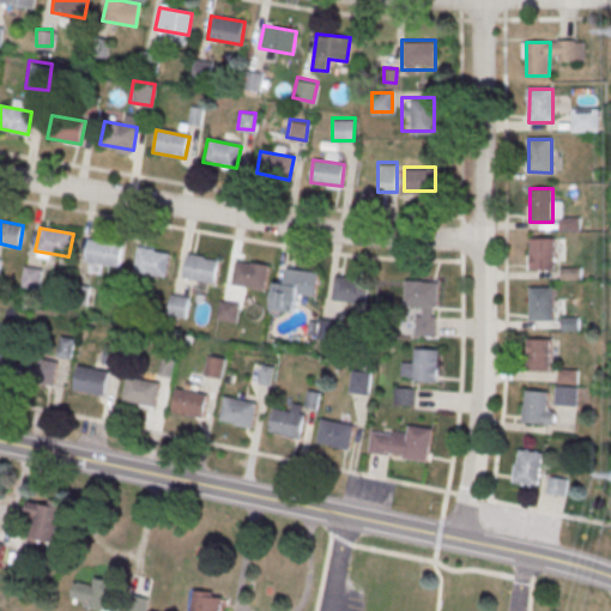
[(531,236),(554,236),(554,270),(531,270),(531,236)]
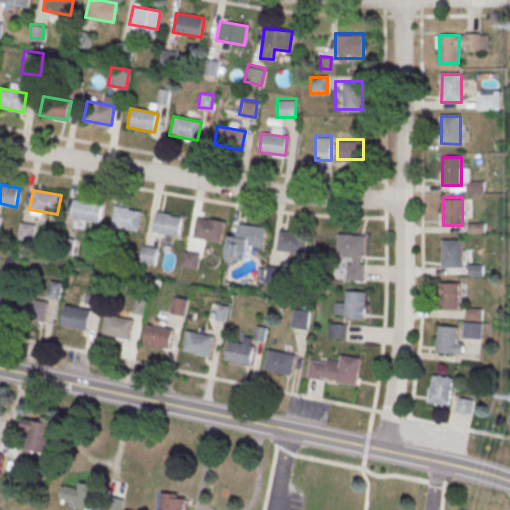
[(74,199),(102,204),(99,223),(71,218),(74,199)]
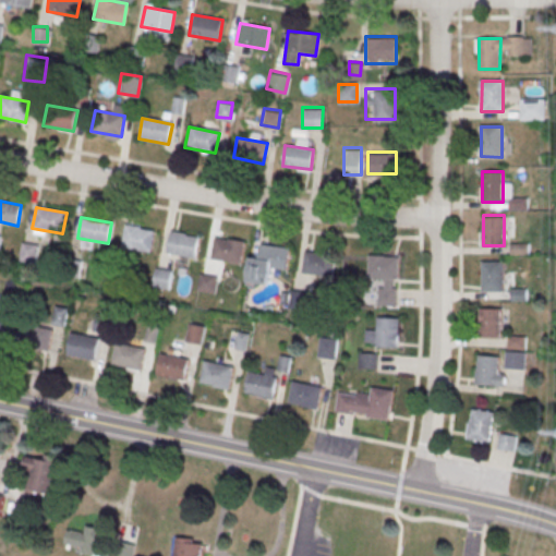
[(124,226),(155,231),(150,252),(120,246),(124,226)]
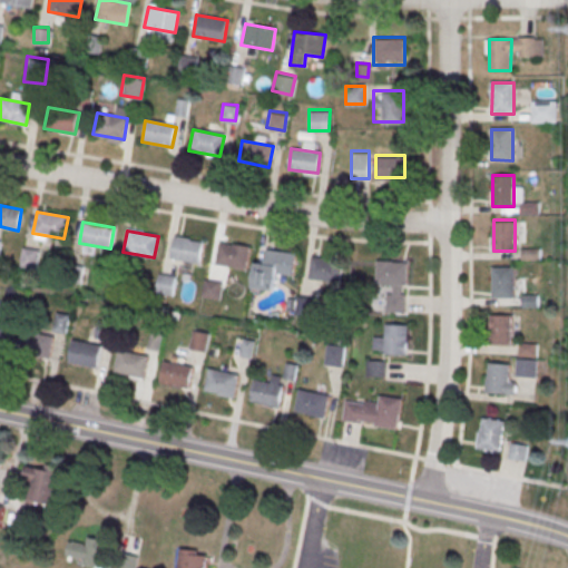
[(173,236),(203,243),(199,263),(168,257),(173,236)]
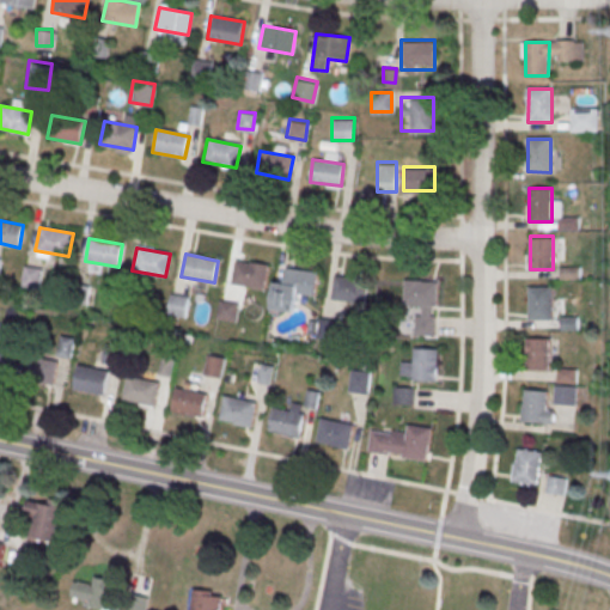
[(235,260),(268,266),(264,288),(231,281),(235,260)]
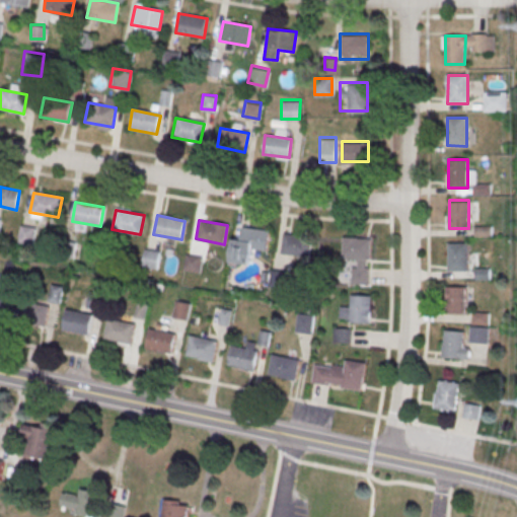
[(30,241),(30,225),(18,225),(18,241),(30,241)]
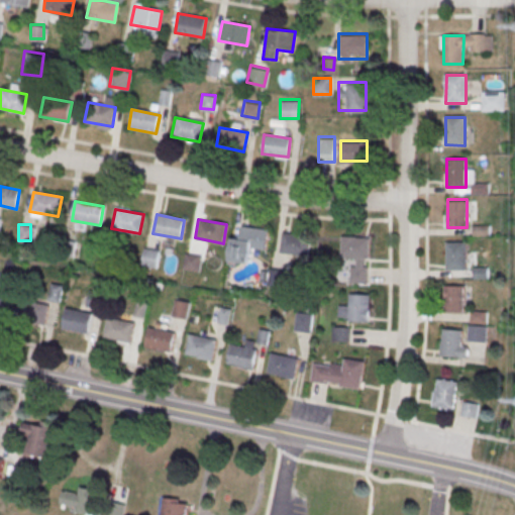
[(240,226),(268,230),(265,249),(237,244),(240,226)]
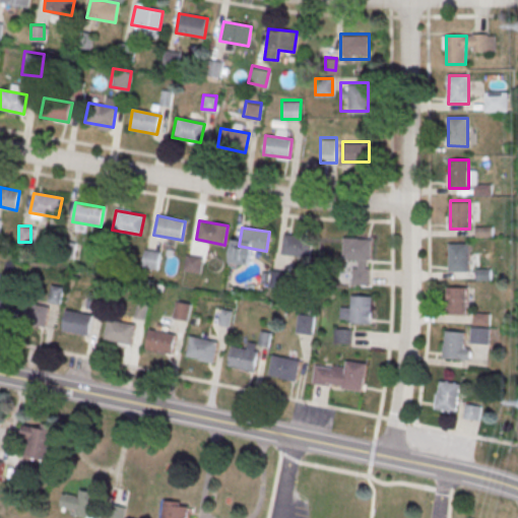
[(312,237),(284,231),(279,251),(307,258),(312,237)]
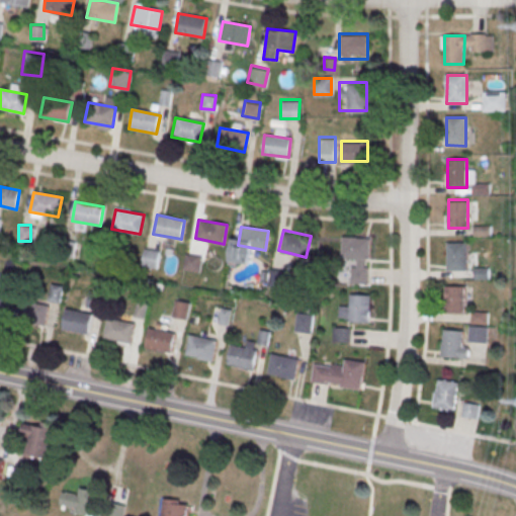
[(369,281),(370,236),(341,235),(341,256),(351,256),(350,281),(369,281)]
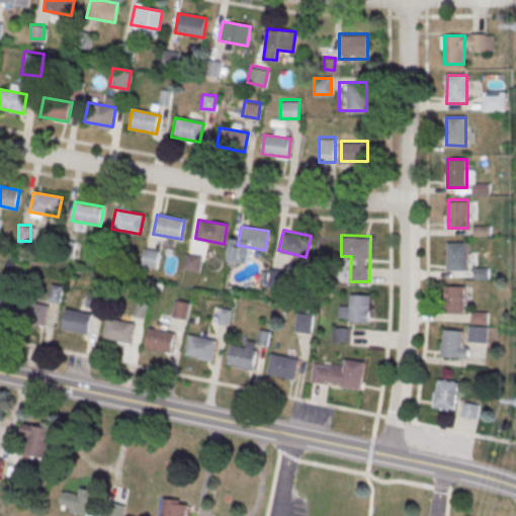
[(447,243),(466,243),(466,271),(447,271),(447,243)]
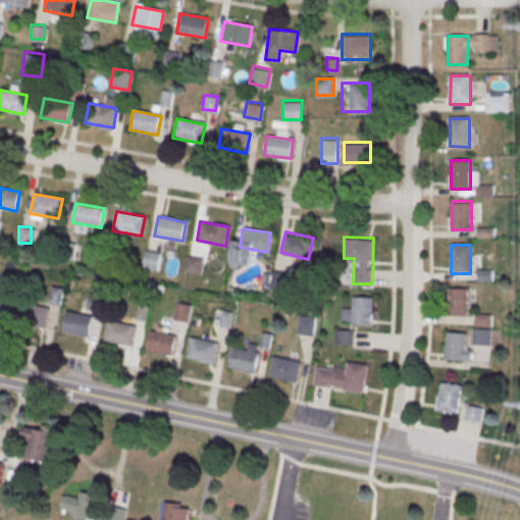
[(159,250),(144,248),(142,266),(157,268),(159,250)]
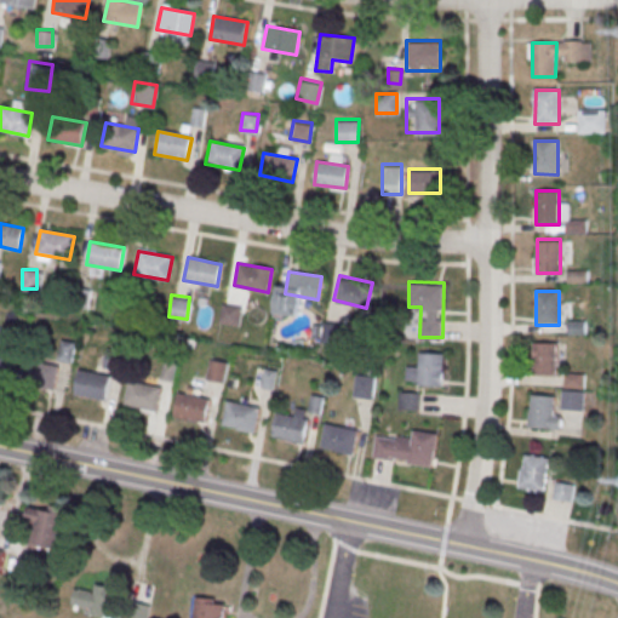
[(218,321),(236,322),(239,304),(221,302),(218,321)]
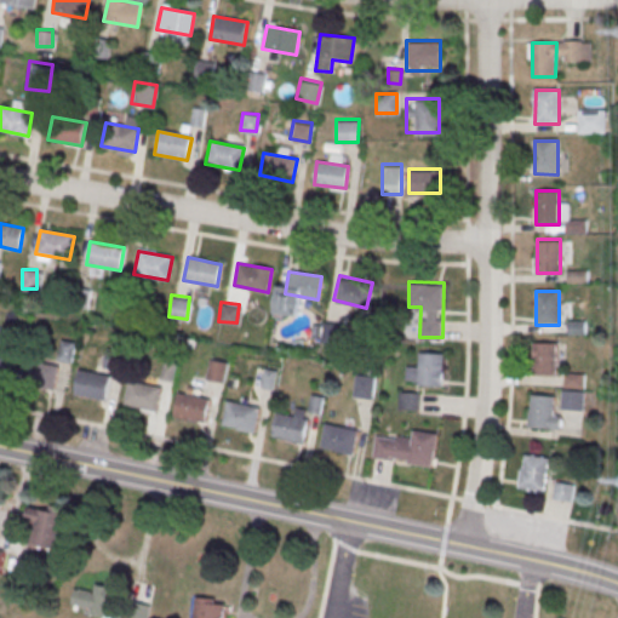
[(337,343),(341,322),(322,319),(319,339),(337,343)]
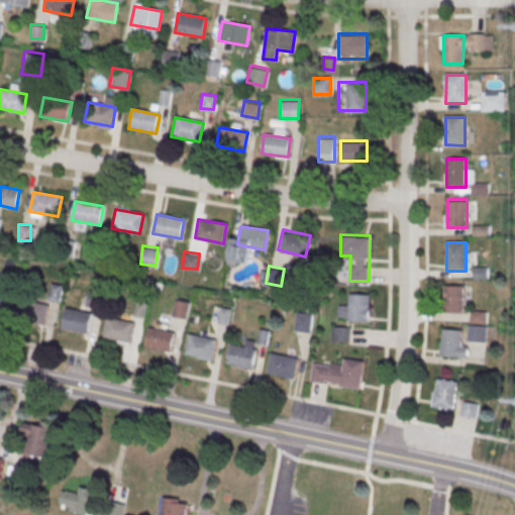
[(61,290),(53,286),(47,295),(56,300),(61,290)]
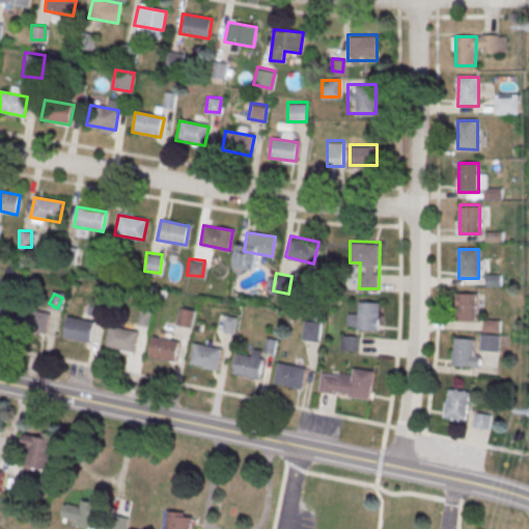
[(457,294),(477,294),(477,323),(457,323),(457,294)]
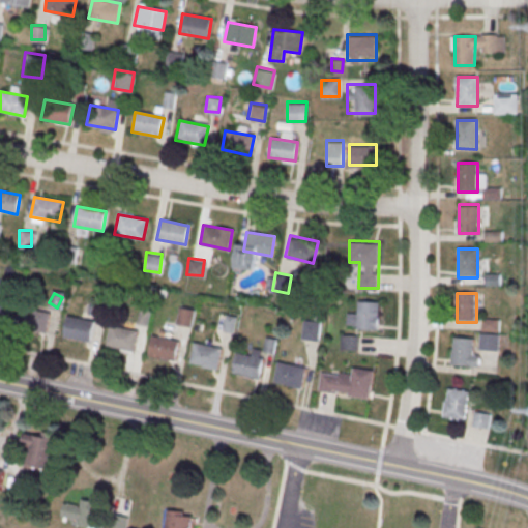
[(346,327),(380,327),(380,299),(357,299),(357,310),(346,310),(346,327)]
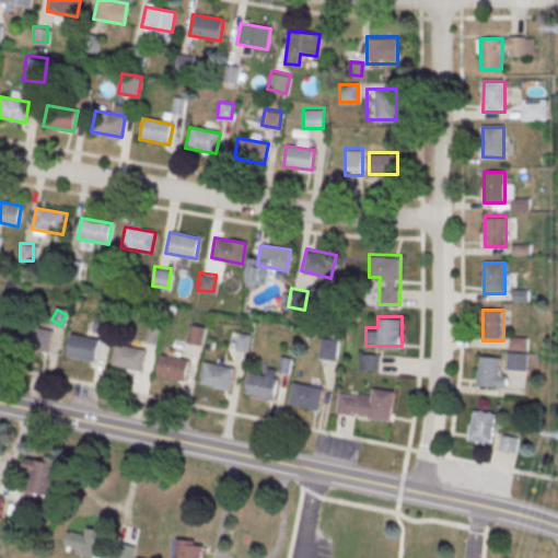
[(24,325),(51,330),(47,352),(20,347),(24,325)]
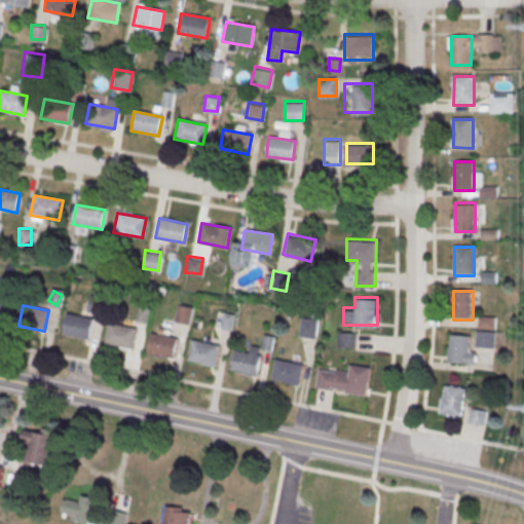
[(67,313),(92,319),(88,339),(63,334),(67,313)]
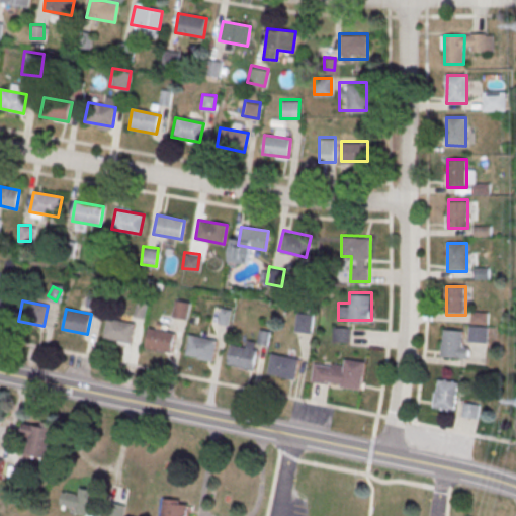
[(312,312),(294,311),(293,330),(311,331),(312,312)]
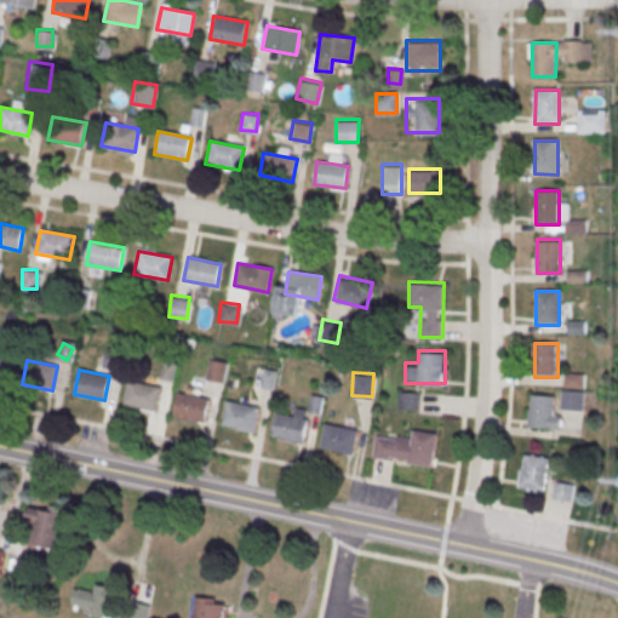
[(130,382),(161,388),(156,412),(125,406),(130,382)]
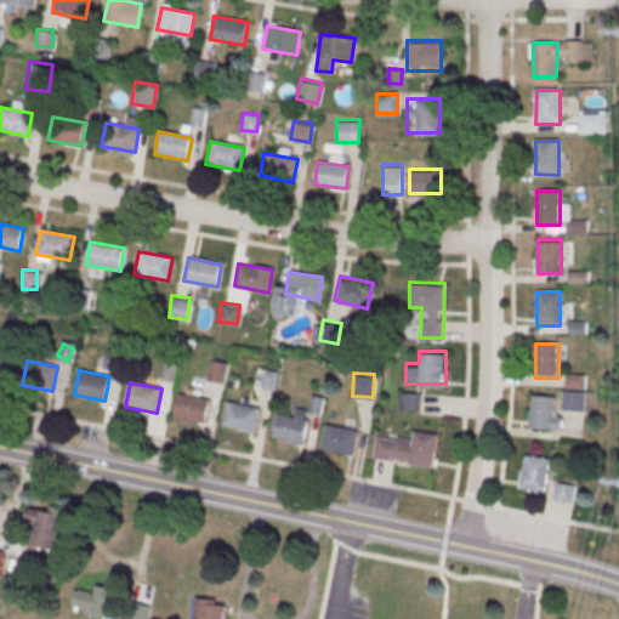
[(584,408),(584,388),(562,388),(562,408),(584,408)]
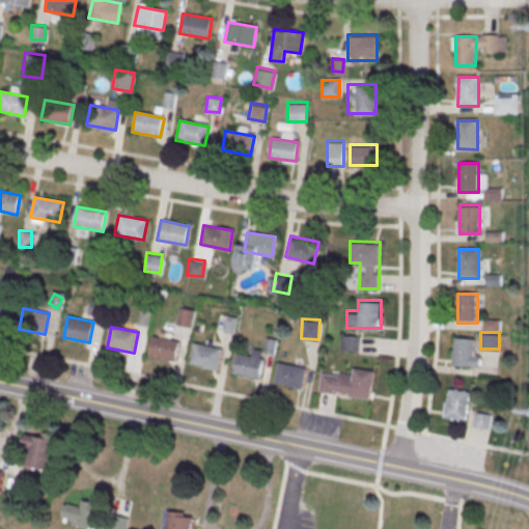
[(154,336),(179,341),(175,363),(149,357),(154,336)]
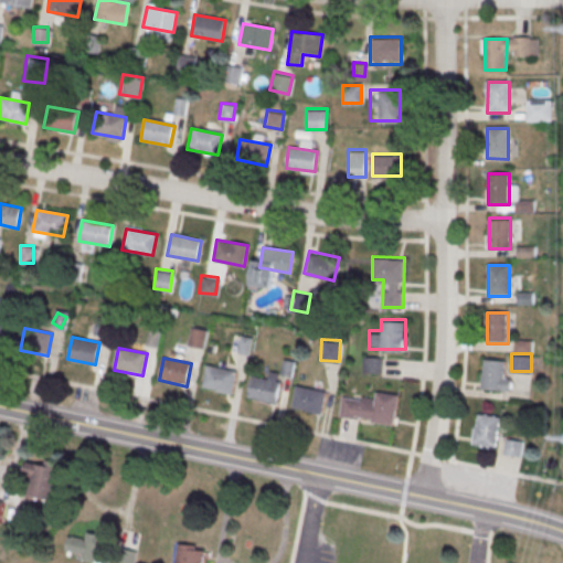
[(485,360),(506,361),(503,392),(482,391),(485,360)]
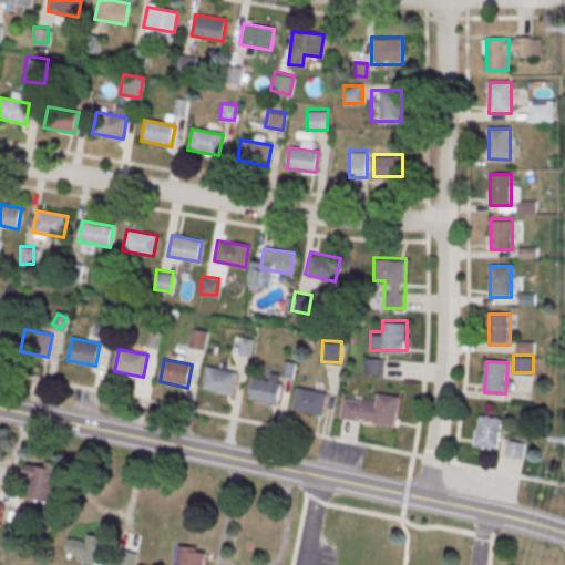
[(208,368),(237,373),(233,396),(204,390),(208,368)]
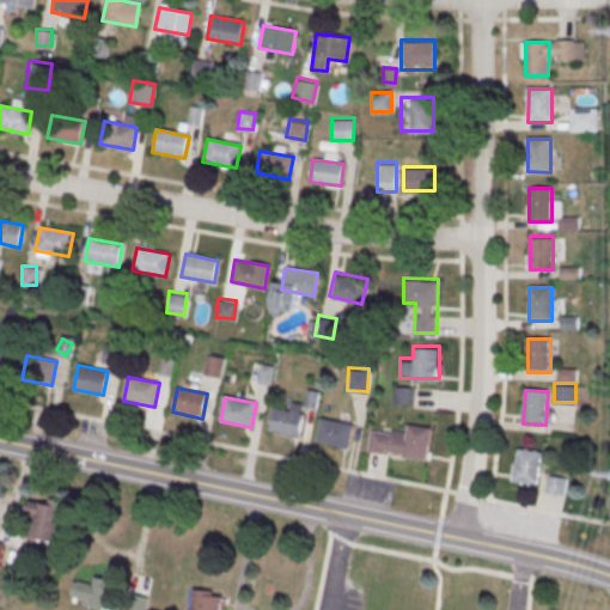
[(273,408),(304,414),(299,438),(268,432),(273,408)]
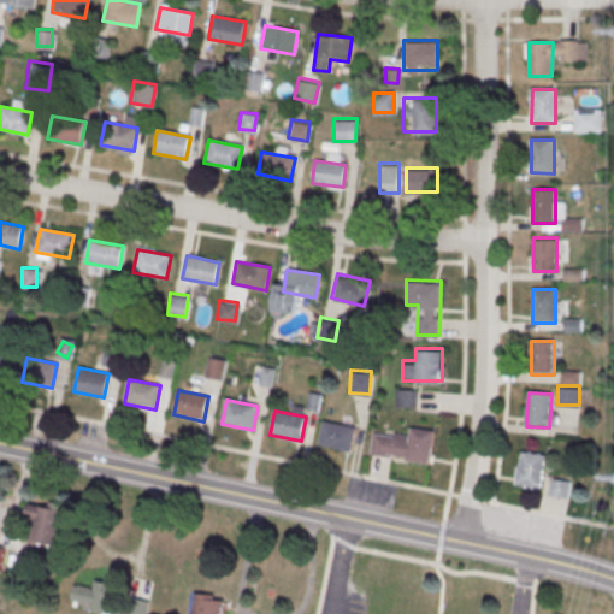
[(324,421),(354,427),(349,452),(319,446),(324,421)]
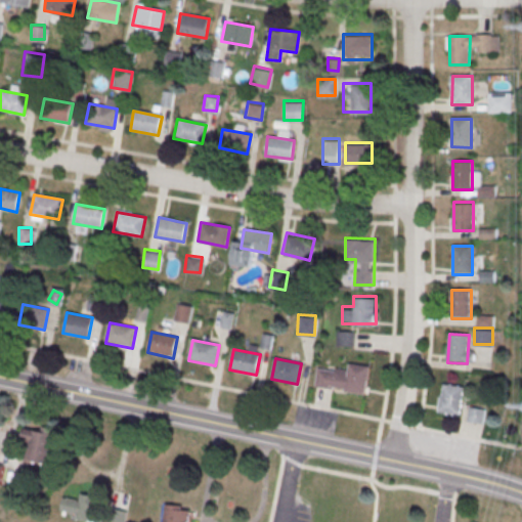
[(317,368),(334,371),(335,367),(347,370),(348,362),(370,366),(365,395),(345,392),(345,388),(332,386),(332,388),(314,386),(317,368)]
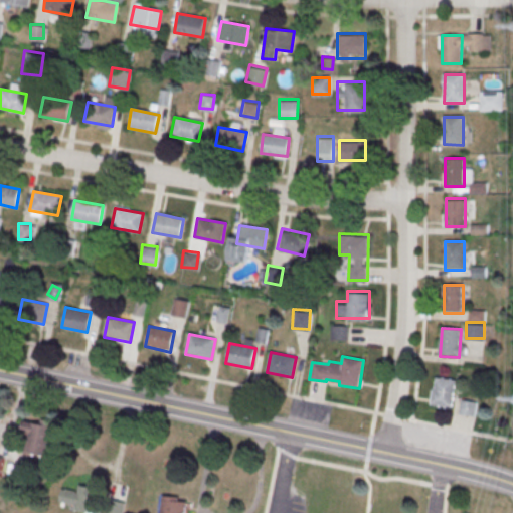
[(437,377),(456,380),(451,408),(432,404),(437,377)]
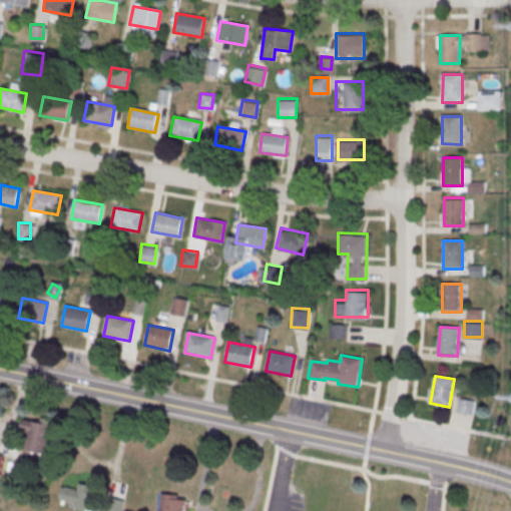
[(474,399),(459,397),(457,409),(472,412),(474,399)]
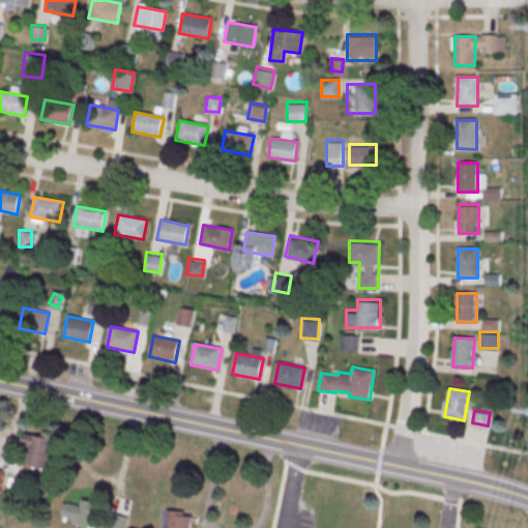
[(45,469),(53,437),(25,430),(21,443),(30,446),(25,464),(45,469)]
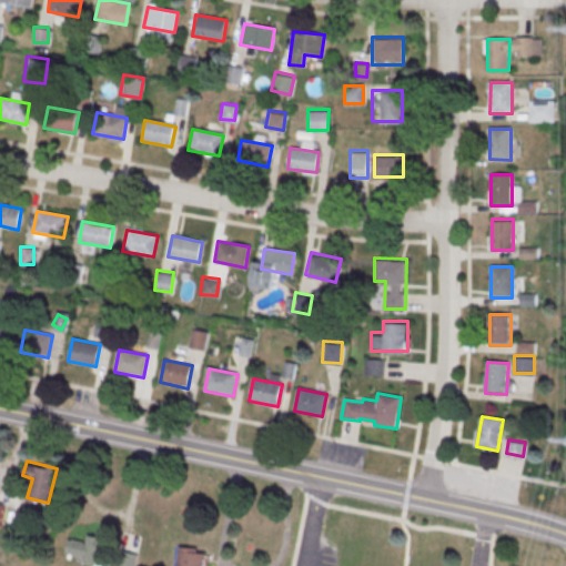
[(64,555),(100,564),(107,537),(84,532),(82,541),(69,537),(64,555)]
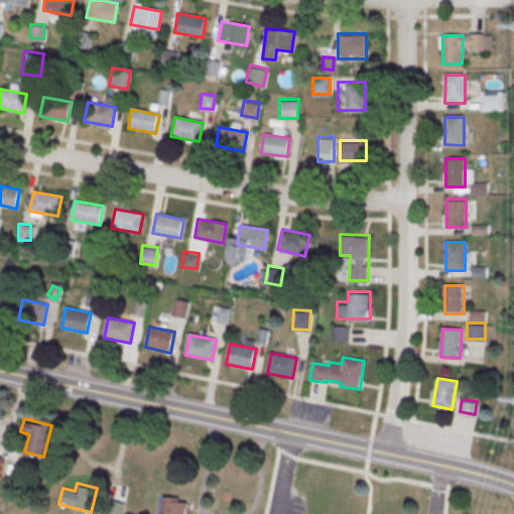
[(183,513),(185,496),(160,495),(159,513),(183,513)]
